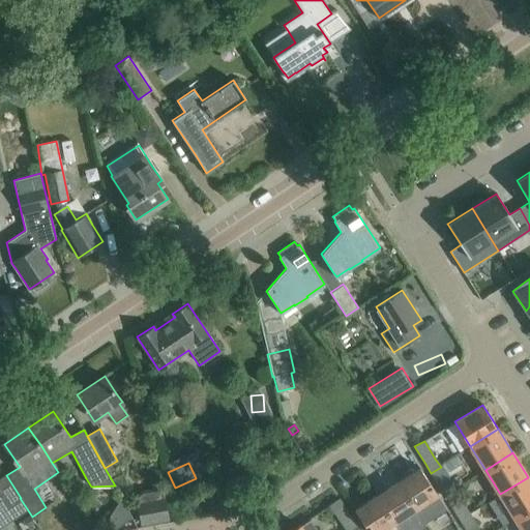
[(419,468),(399,481),(416,508),(414,509),(424,524),(446,509),(419,468)]
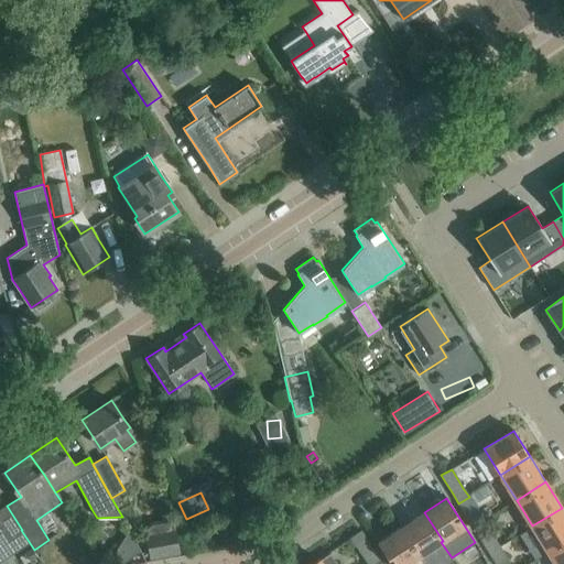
[(22,530),(7,506),(0,510),(0,528),(8,540),(21,530),(22,530)]
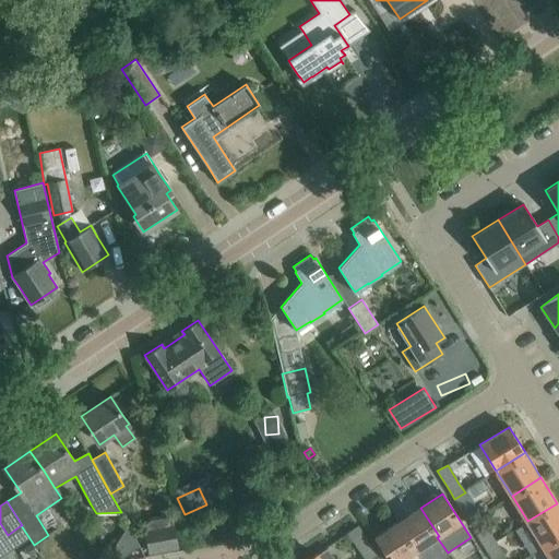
[(558,536),(558,506),(557,503),(527,521),(544,547),(558,536)]
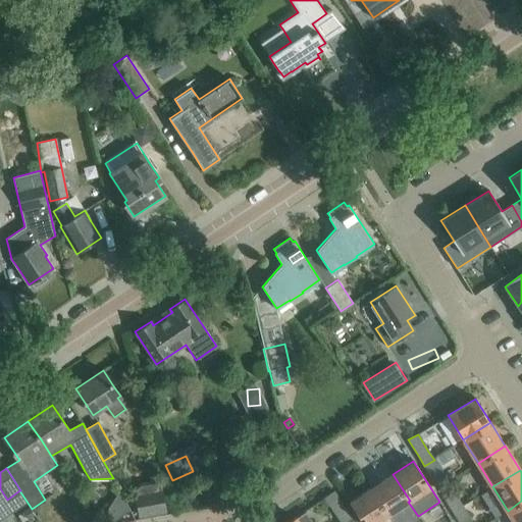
[(410,501),(393,474),(370,488),(387,515),(408,502),(410,501)]
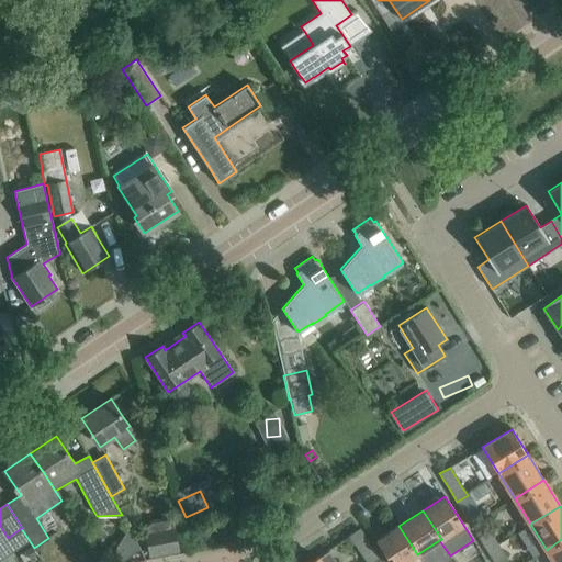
[(405,561),(417,554),(398,526),(377,541),(389,559),(390,561),(405,561)]
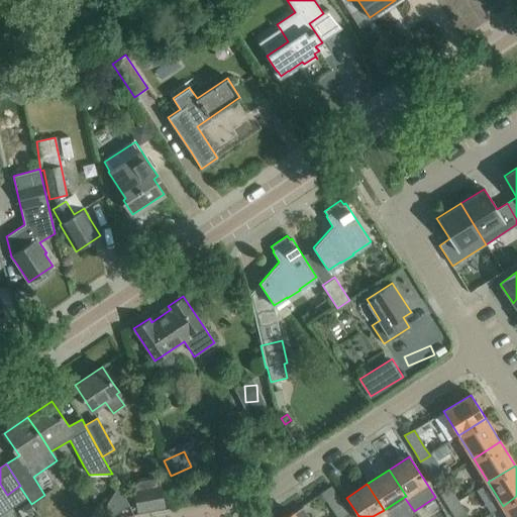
[(104,509),(112,515),(128,504),(118,486),(104,509)]
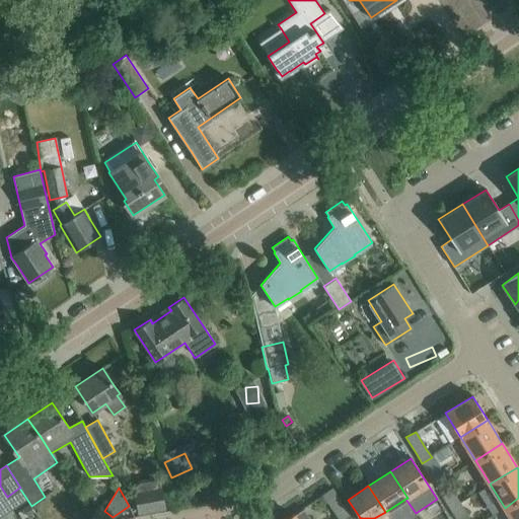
[(331,489),(322,495),(330,507),(340,501),(331,489)]
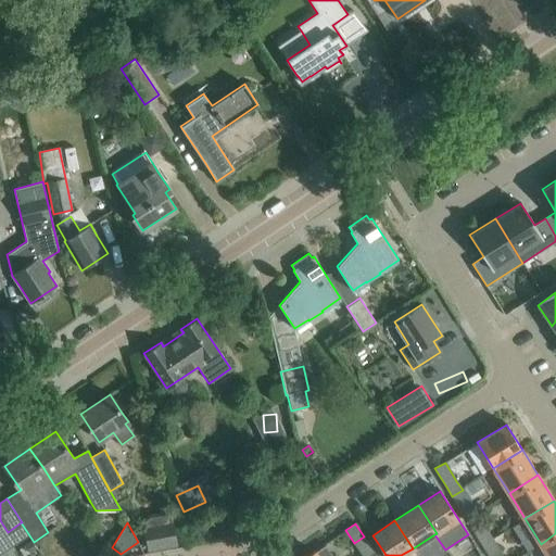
[(144,529),(148,548),(176,544),(173,525),(144,529)]
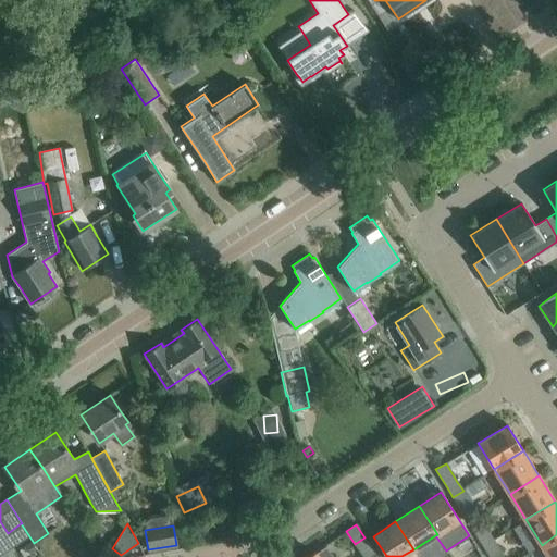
[(483,546),(494,540),(485,525),(474,532),(483,546)]
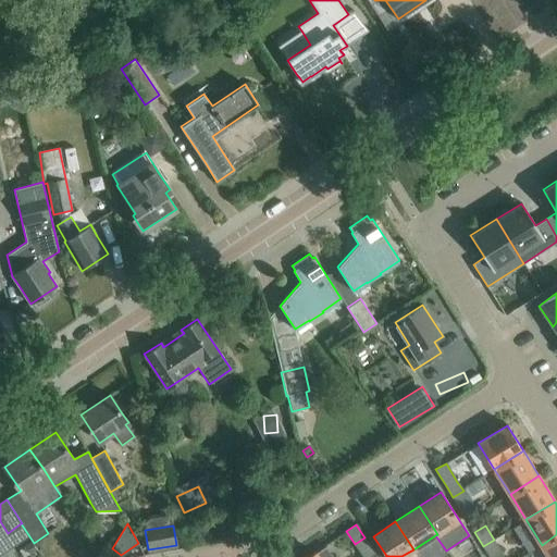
[(556,556),(556,534),(542,545),(548,556),(556,556)]
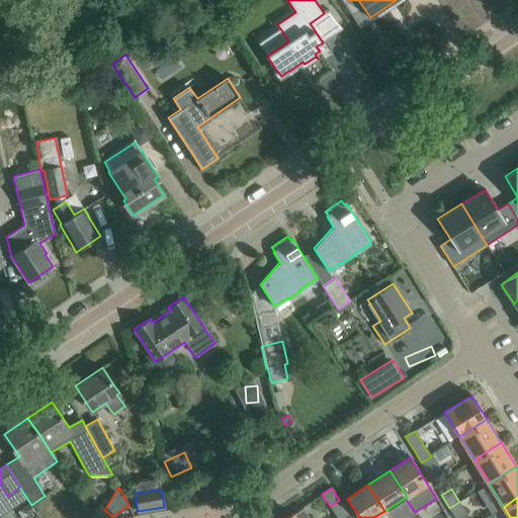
[(339,500),(330,506),(333,511),(338,517),(340,517),(348,512),(345,509),(342,504),(339,500)]
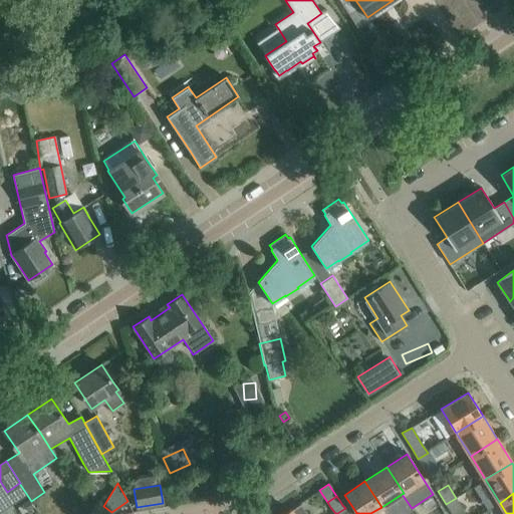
[(456,498),(446,504),(451,513),(458,513),(464,511),(456,498)]
